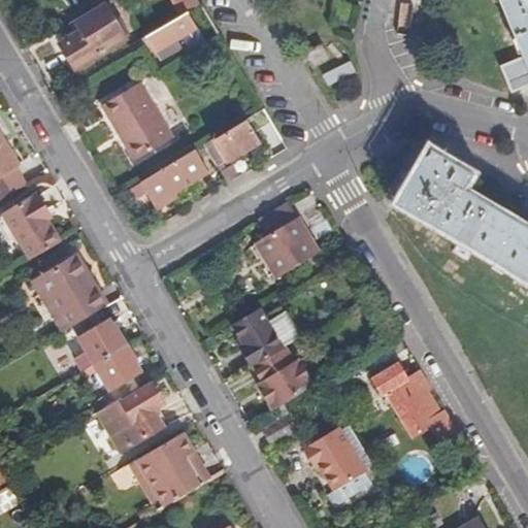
[(173,0),(183,14),(190,9),(200,3),(198,0),(173,0)]
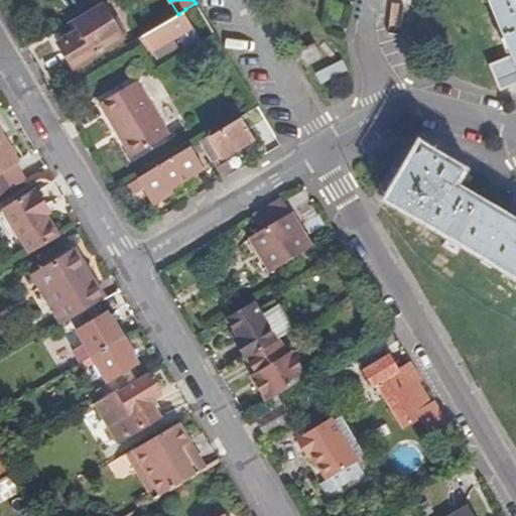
[(515,0),(489,0),(512,56),(491,66),(502,93),(515,87),(515,0)]
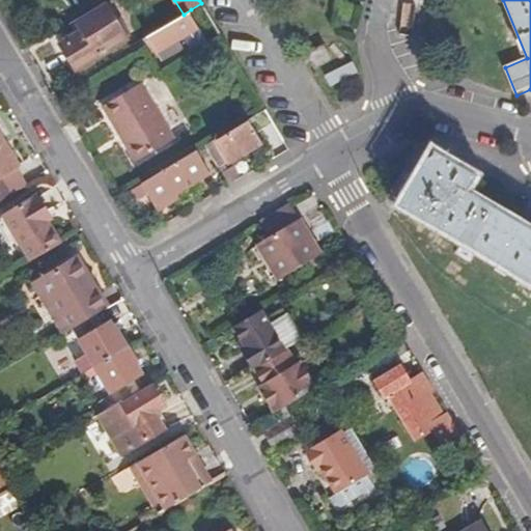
[(115,46),(93,9),(63,27),(71,38),(57,47),(73,73),(115,46)]
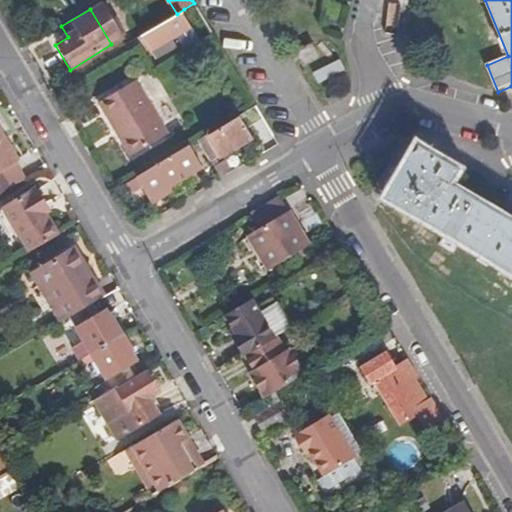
[(177,14),(145,34),(159,57),(178,46),(174,39),(194,27),(184,9),(177,14)]
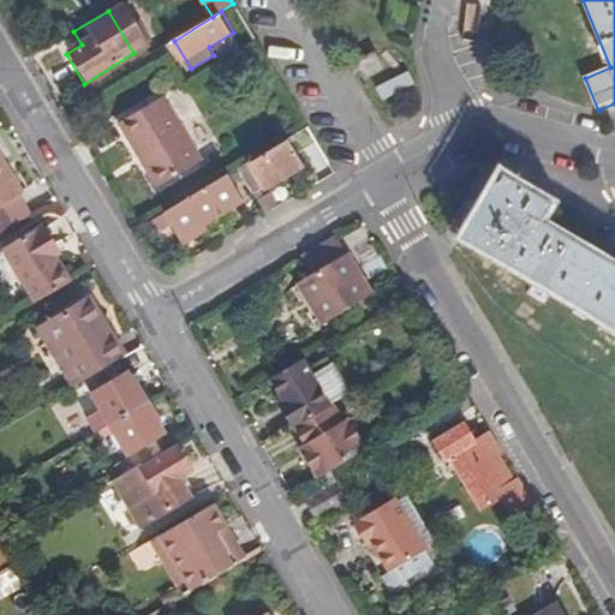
[(203,161),(163,95),(120,121),(159,187),(203,161)]
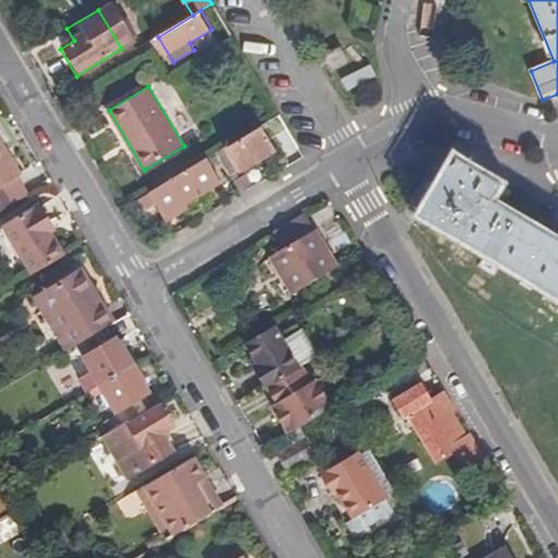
[(218,150),(232,176),(238,172),(276,149),(261,124),(218,150)]
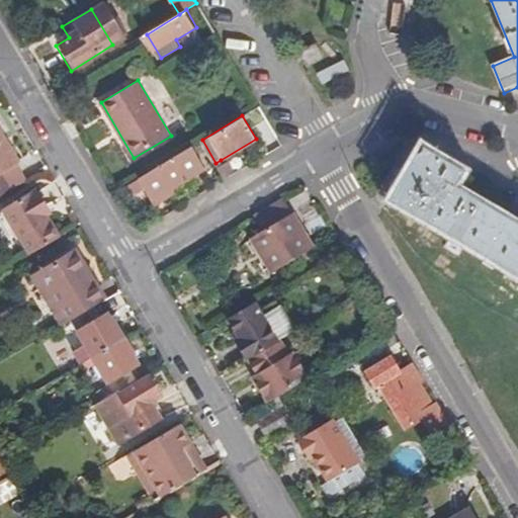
[(0,192),(3,197),(26,183),(16,166),(21,163),(0,125),(0,192)]
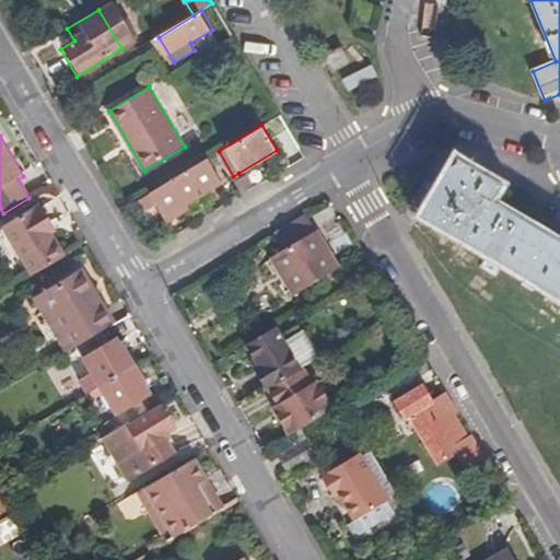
[(222,183),(233,176),(219,151),(208,158),(222,183)]
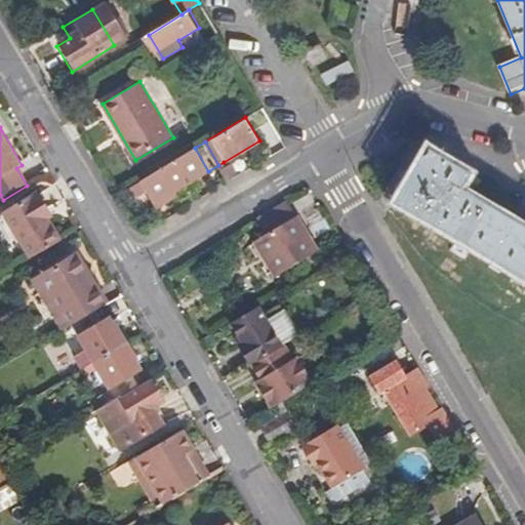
[(195,148),(140,180),(148,193),(155,204),(208,171),(195,148)]
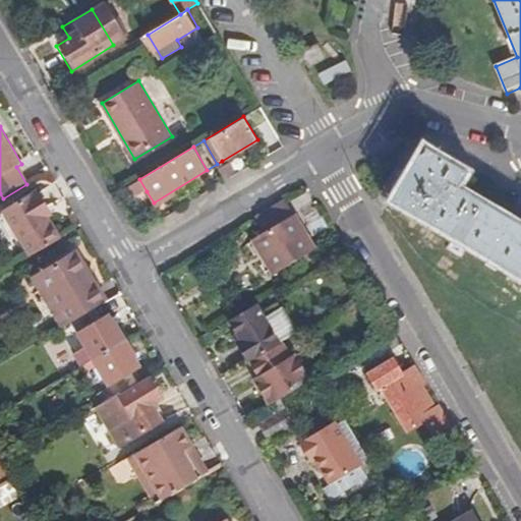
[(392,203),(520,280),(520,226),(458,188),(467,173),(424,149),(392,203)]
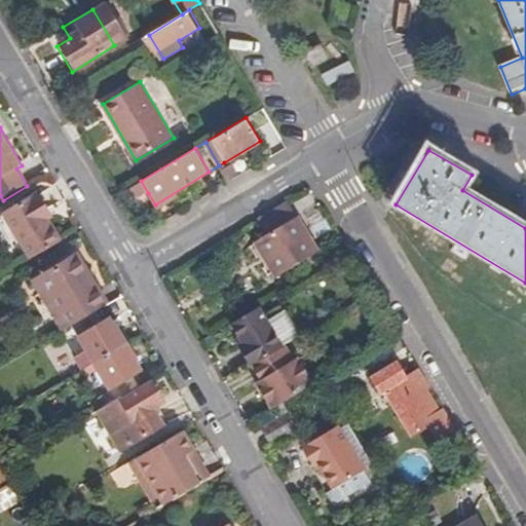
[(228,167),(224,162),(219,165),(229,181),(241,174),(235,163),(228,167)]
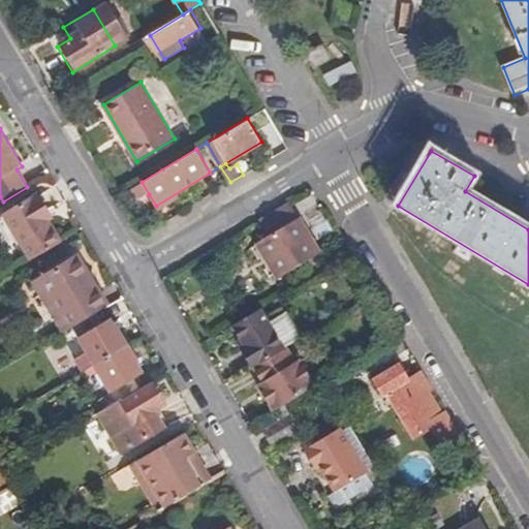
[(149,194),(142,182),(125,192),(131,204),(149,194)]
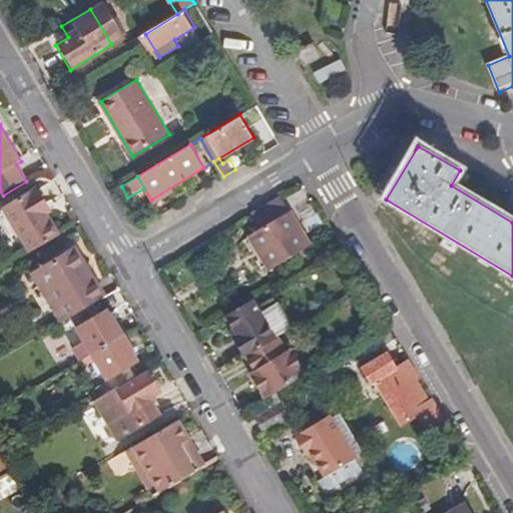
[(31,252),(59,236),(42,207),(46,204),(36,188),(4,207),(31,252)]
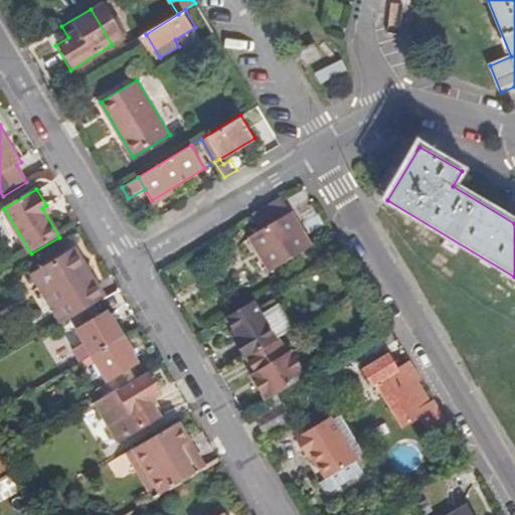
[(262,231),(250,238),(248,239),(269,272),(310,246),(303,234),(280,197),(251,215),(262,231)]
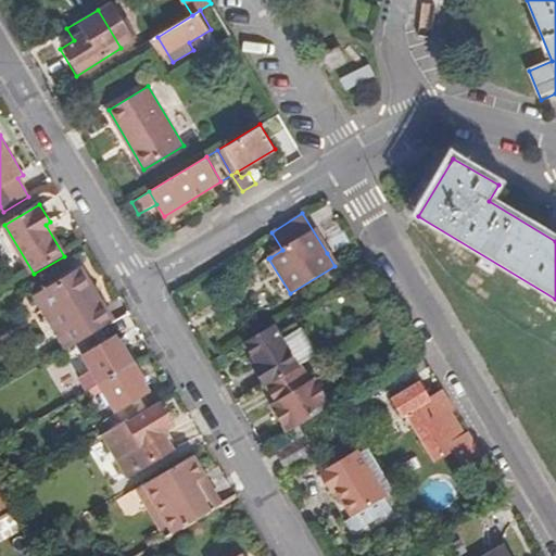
[(101,331),(112,324),(77,265),(42,286),(62,319),(57,324),(71,349),(77,345),(101,331)]
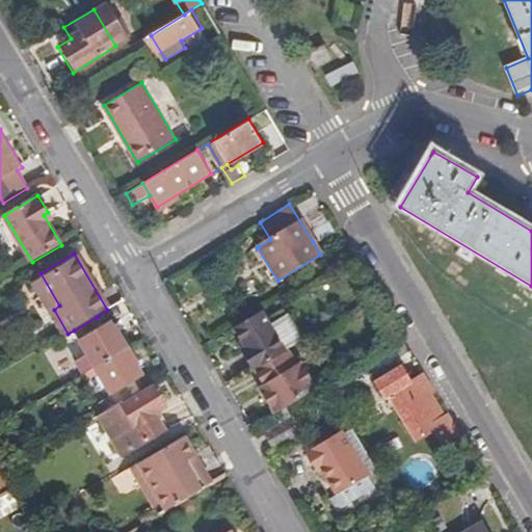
[(59,306),(41,273),(34,276),(54,310),(59,306)]
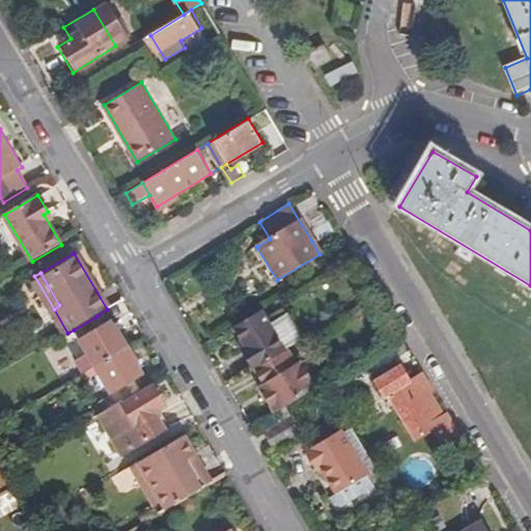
[(261,309),(232,327),(244,346),(240,350),(252,369),(279,353),(288,346),(301,339),(286,314),(271,325),(261,309)]
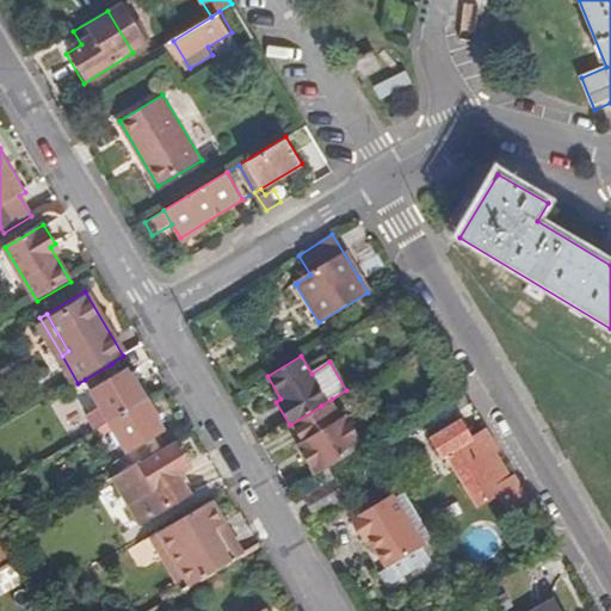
[(118,376),(111,364),(85,380),(100,407),(87,415),(96,431),(110,423),(148,400),(130,369),(118,376)]
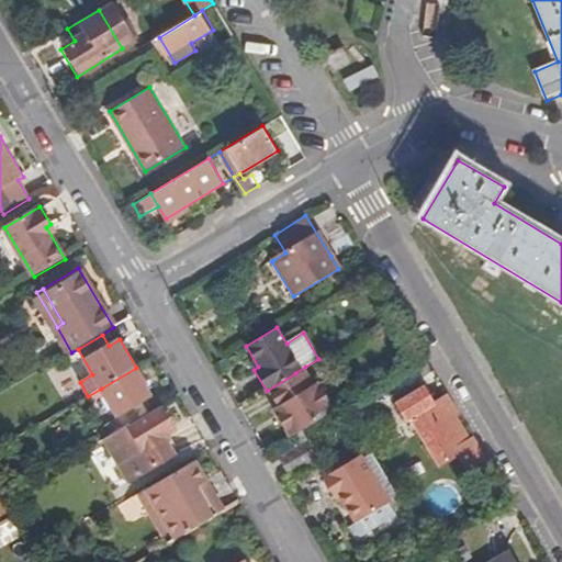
[(315,383),(305,367),(295,373),(267,391),(266,392),(276,408),(272,411),(288,437),(336,407),(321,381),(315,383)]
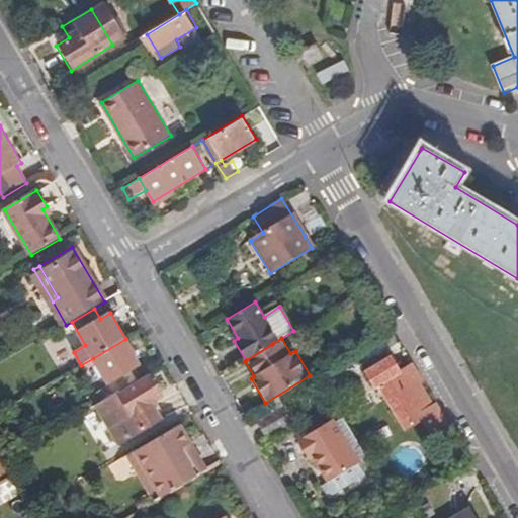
[(141,363),(125,339),(93,358),(113,393),(116,392),(137,379),(131,369),(141,363)]
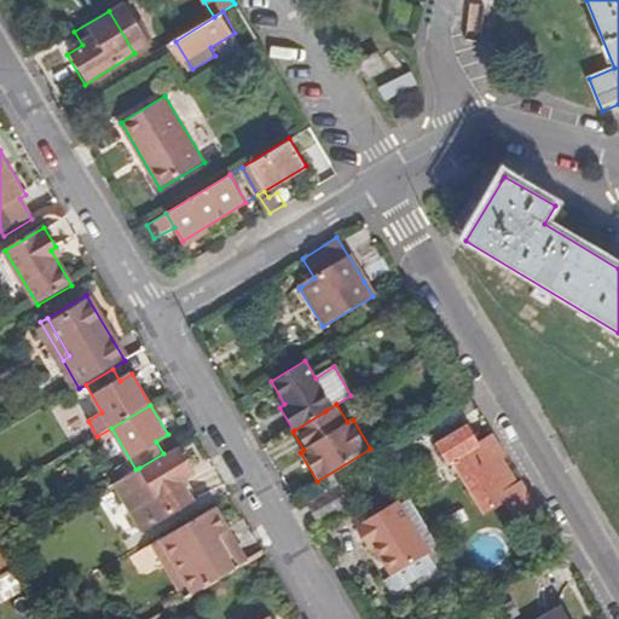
[(503,453),(491,433),(475,443),(463,423),(433,443),(445,463),(452,460),(481,510),(499,498),(519,527),(539,514),(533,504),(520,480),(515,484),(499,456),(503,453)]
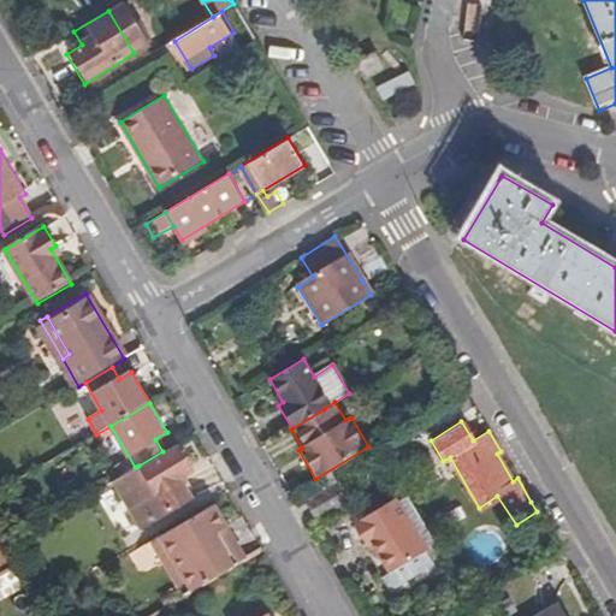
[(138,466),(135,467),(113,480),(142,528),(190,499),(178,478),(193,469),(178,448),(141,469),(138,466)]
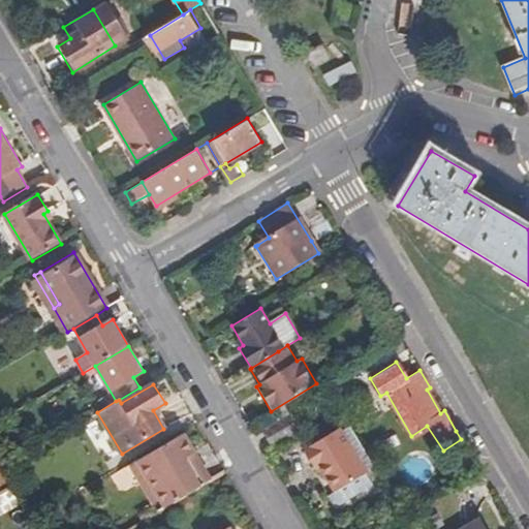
[(272,445),(297,430),(287,415),(262,431),(272,445)]
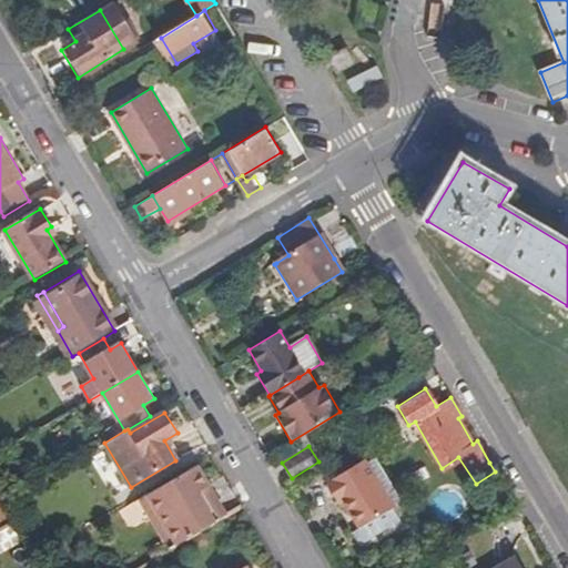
[(364,544),(367,541),(401,523),(392,508),(366,465),(363,459),(325,483),(337,501),(343,499),(359,528),(352,535),(357,544),(364,544)]
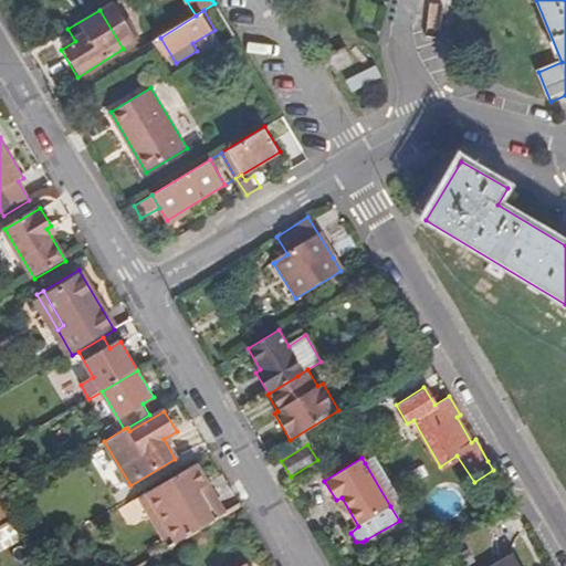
[(365,463),(390,506),(400,501),(374,458),(365,463)]
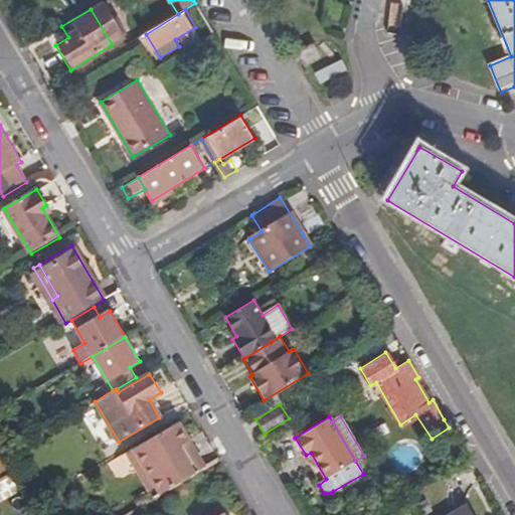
[(161,493),(193,474),(178,448),(189,441),(179,423),(136,450),(161,493)]
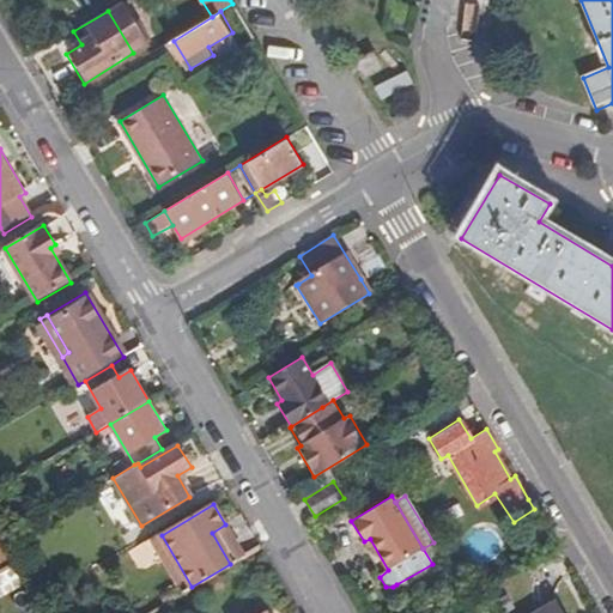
[(212,533),(230,564),(244,556),(225,525),(212,533)]
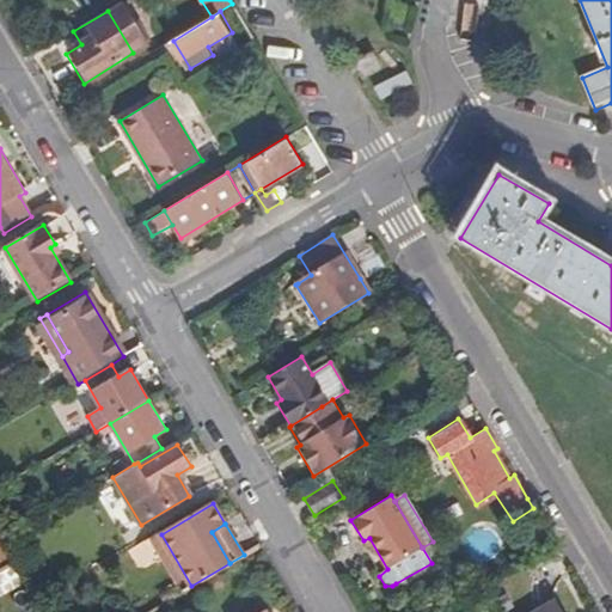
[(0,564),(7,561),(8,563),(16,560),(6,540),(0,530),(0,564)]
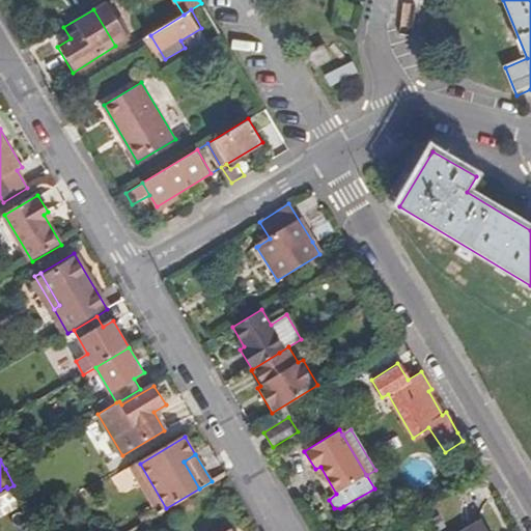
[(141,523),(151,516),(147,509),(136,515),(141,523)]
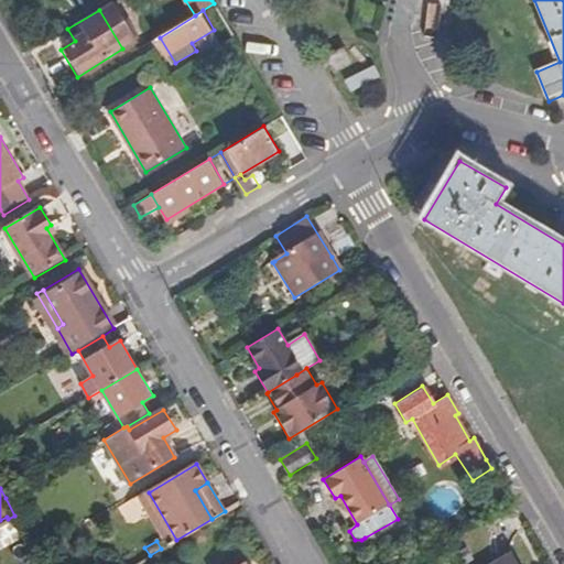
[(495,563),(517,563),(511,554),(495,563)]
